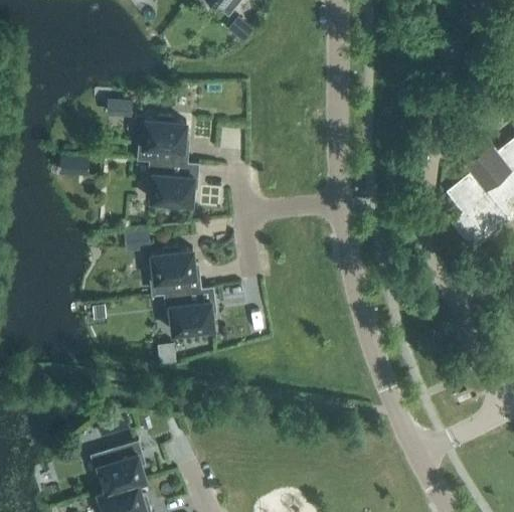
[(239,0),(214,0),(229,12),(239,0)]
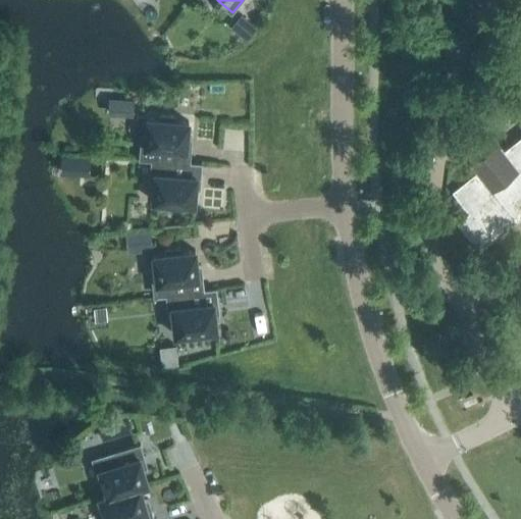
[(256,31),(240,17),(229,31),(246,44),(256,31)]
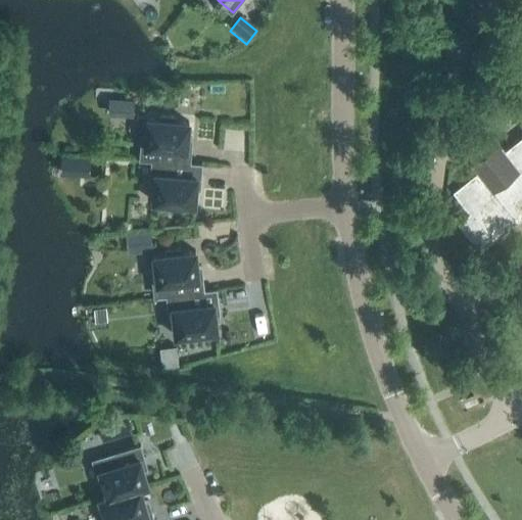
[(136,116),(137,99),(109,98),(109,115),(136,116)]
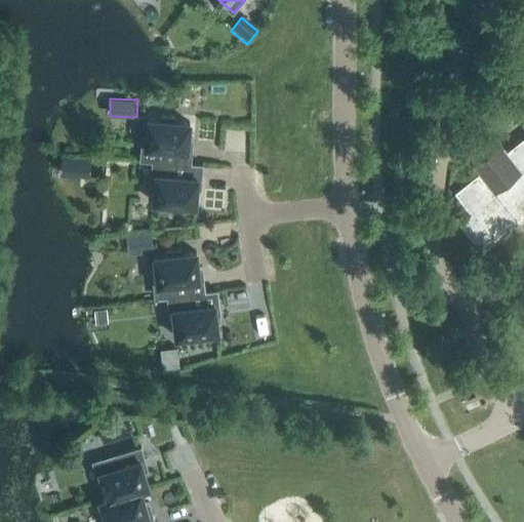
[(490,107),(485,98),(471,108),(477,116),(490,107)]
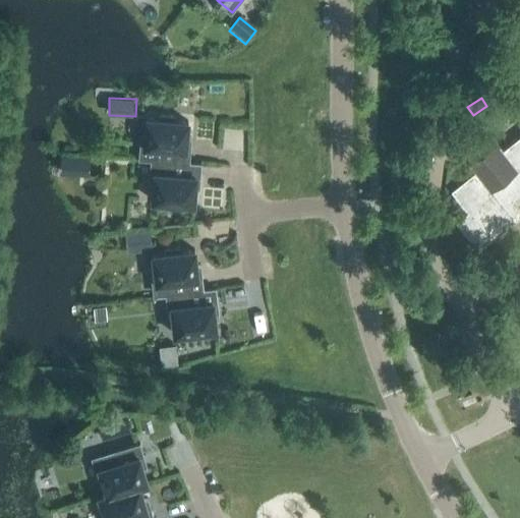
[(185,151),(187,123),(174,122),(175,118),(158,117),(158,121),(146,120),(141,162),(154,163),(154,162),(188,165),(188,164),(189,151),(185,151)]
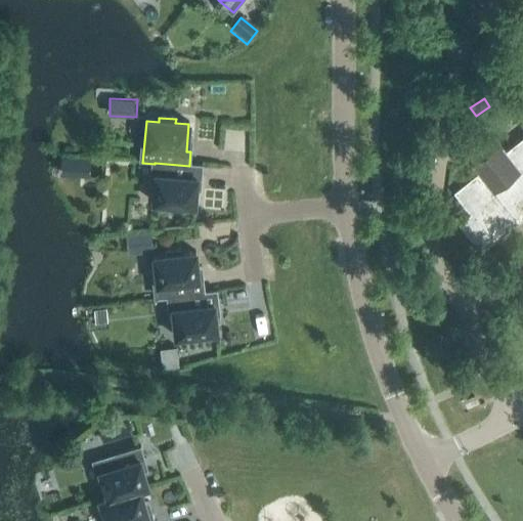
[(522,138),(505,154),(489,134),(469,149),(478,162),(472,167),(478,174),(452,194),(470,215),(458,225),(480,254),(522,219),(522,215),(518,209),(522,204),(522,138)]
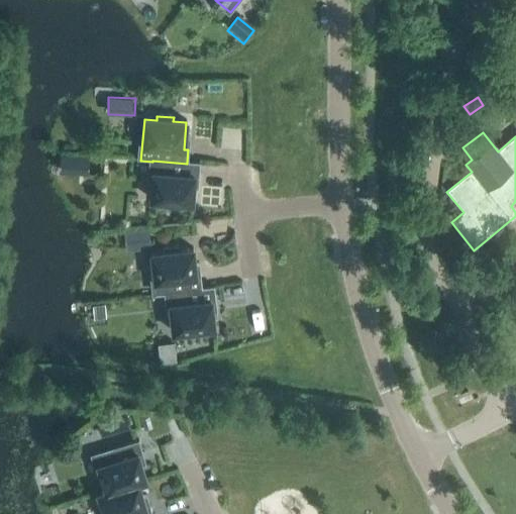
[(62,152),(62,173),(91,173),(92,152),(62,152)]
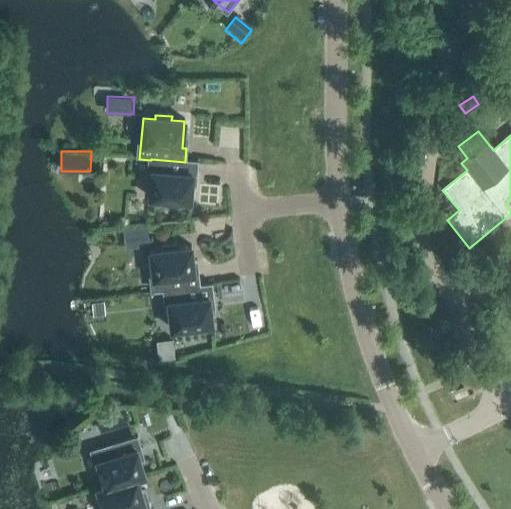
[(197,162),(185,161),(185,162),(151,159),(151,160),(148,199),(160,200),(160,205),(177,206),(177,202),(190,203),(192,176),(196,176),(197,162)]
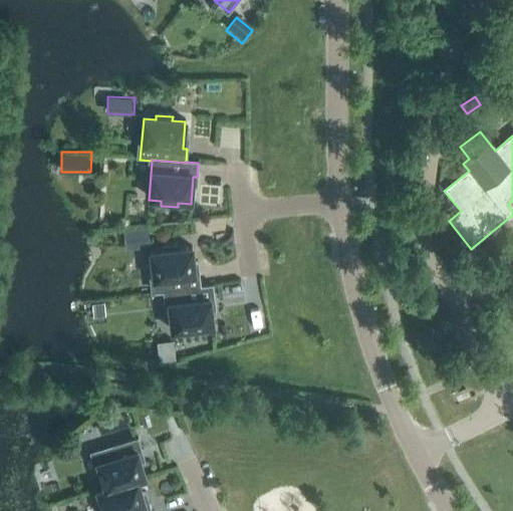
[(150,253),(155,294),(167,293),(166,291),(200,287),(198,275),(195,275),(191,249),(178,250),(178,246),(162,248),(162,252),(150,253)]
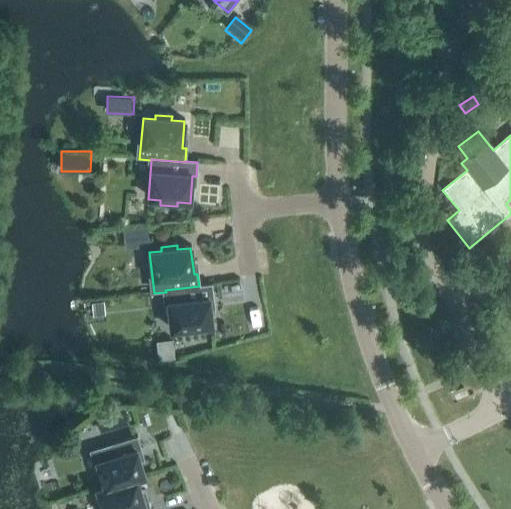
[(212,299),(211,285),(199,286),(165,290),(166,292),(170,331),(183,330),(183,334),(200,332),(199,328),(212,326),(209,300),(212,299)]
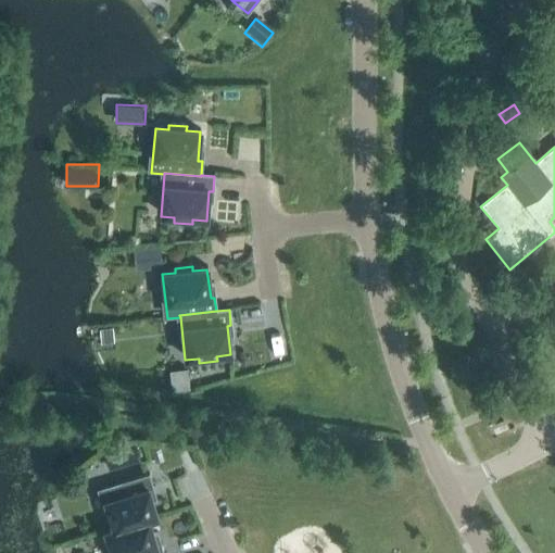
[(100,330),(102,343),(113,341),(112,328),(100,330)]
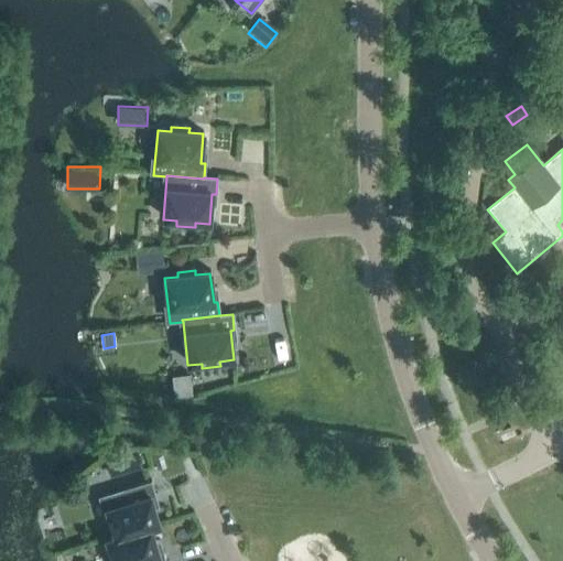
[(173,396),(191,394),(188,377),(171,378),(173,396)]
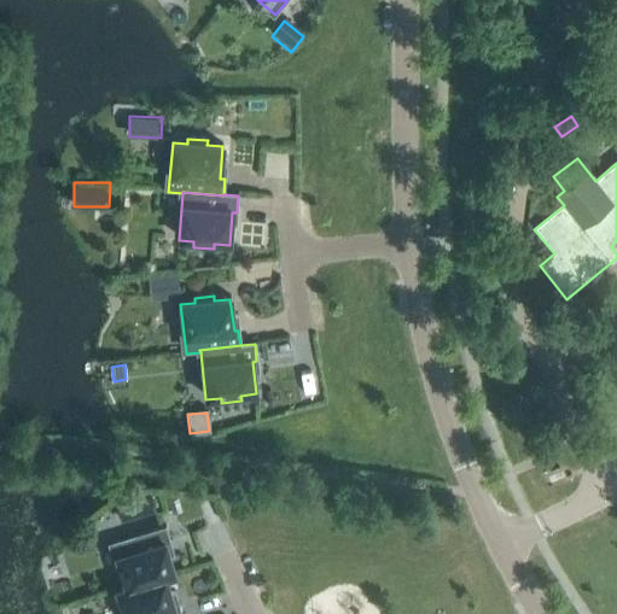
[(147,497),(120,504),(123,519),(151,510),(147,497)]
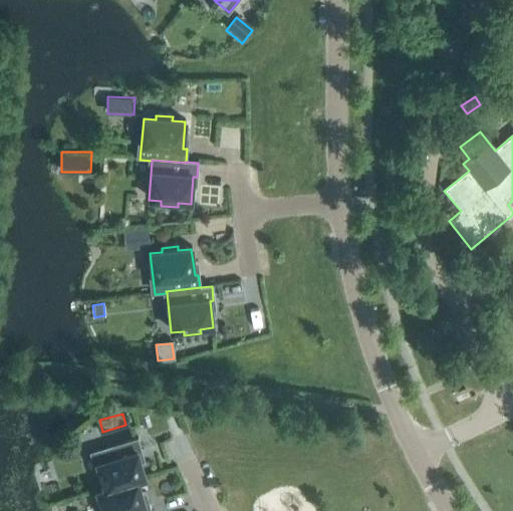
[(141,452),(137,439),(93,453),(104,489),(104,490),(137,480),(137,481),(145,479),(137,453),(141,452)]
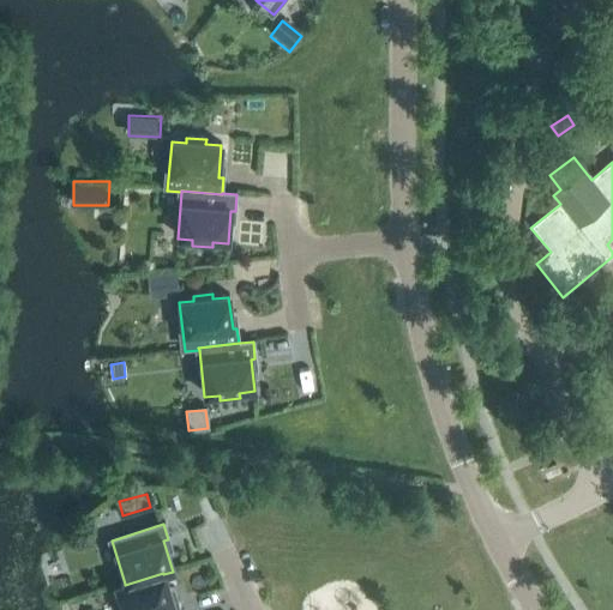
[(179,609),(178,602),(173,603),(163,574),(163,573),(125,585),(125,584),(115,587),(121,609),(179,609)]
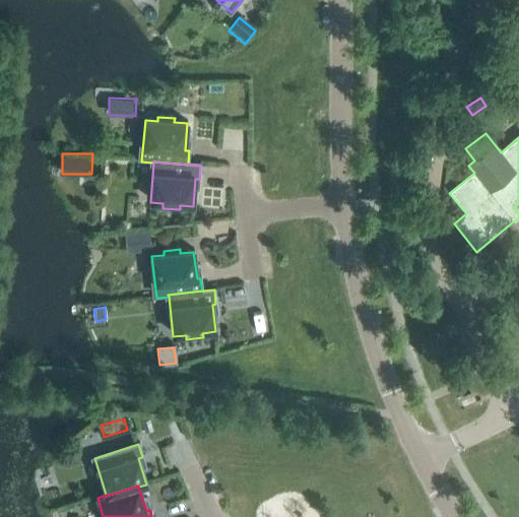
All buildings are outlined.
